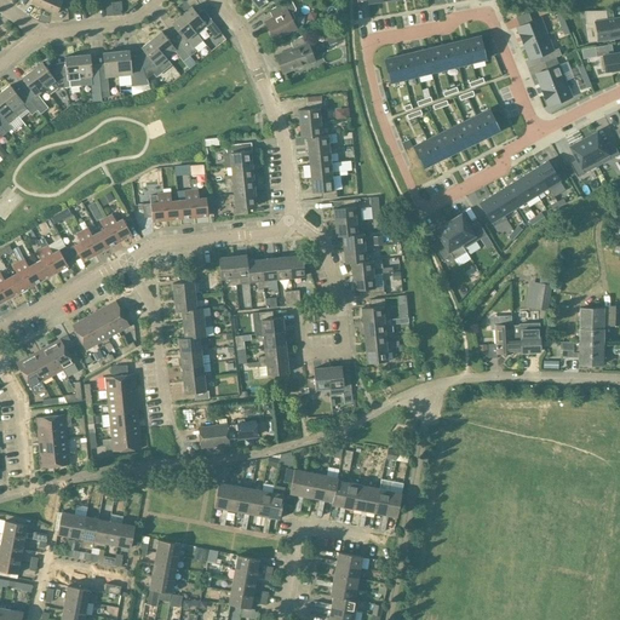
[(46,0),(44,9),(57,13),(61,6),(67,9),(69,0),(46,0)]
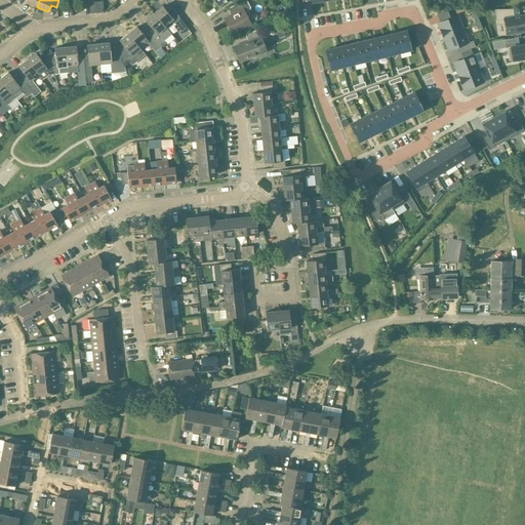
[(249,9),(250,7),(246,0),(243,0),(227,9),(231,15),(225,18),(232,34),(250,24),(247,17),(248,16),(249,14),(247,11),(249,9)]
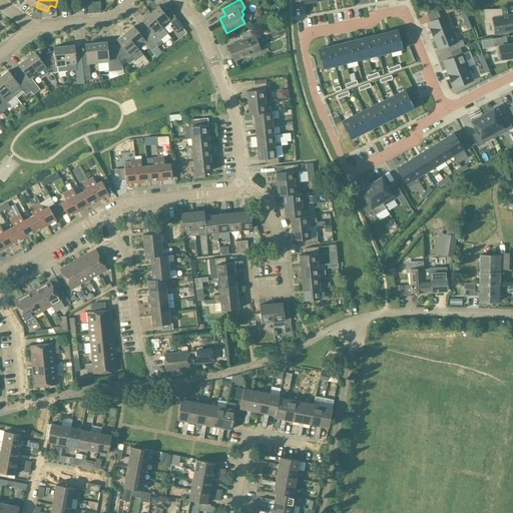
[(158,6),(150,12),(162,27),(170,22),(177,31),(182,27),(174,16),(167,8),(162,11),(158,6)]
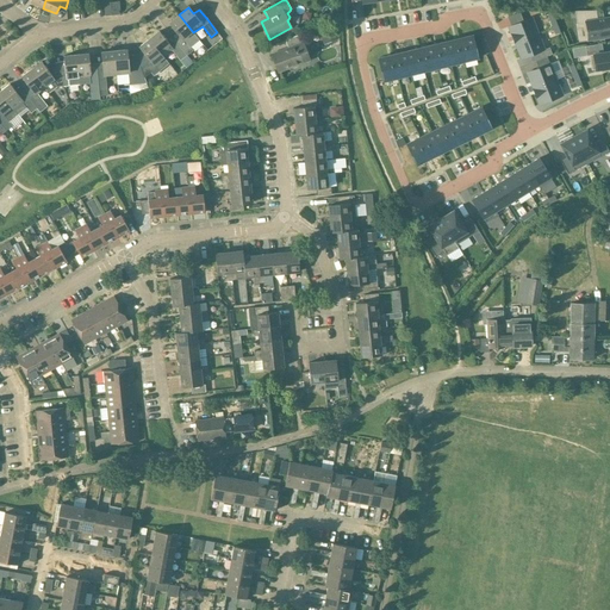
[(577,24),(584,23),(586,41),(609,37),(609,16),(597,18),(596,11),(574,11),(577,24)]
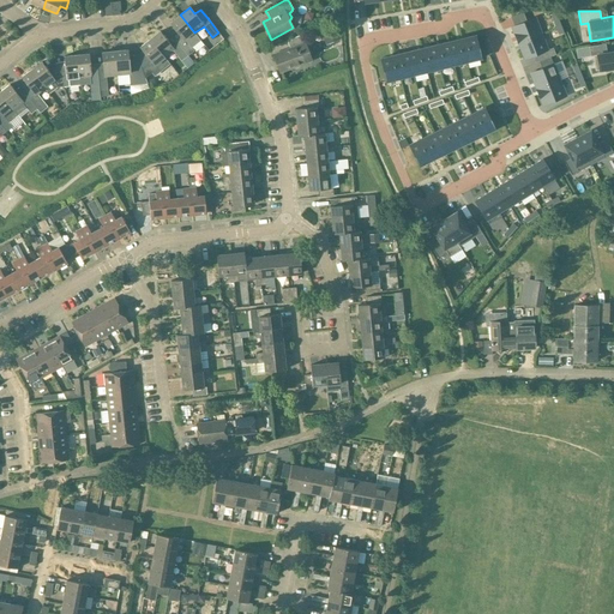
[(552,14),(557,28),(561,26),(557,13),(552,14)]
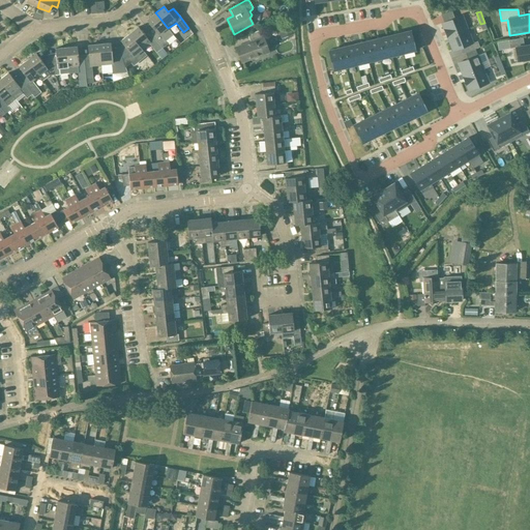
[(173,35),(168,28),(155,12),(147,20),(157,33),(152,36),(163,48),(168,43),(166,41),(173,35)]
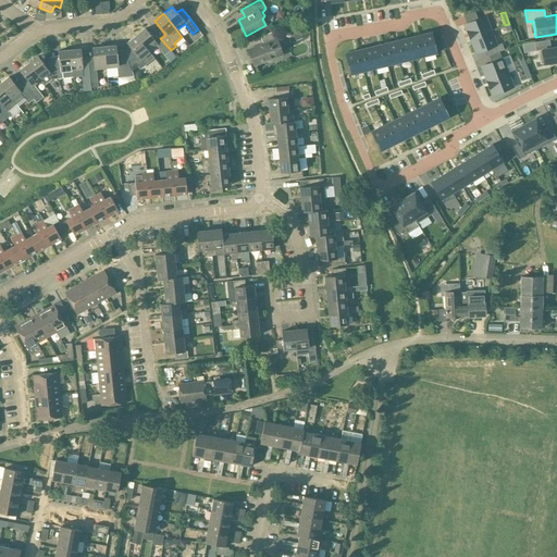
[(470,39),(491,31),(485,16),(465,25),(470,39)]
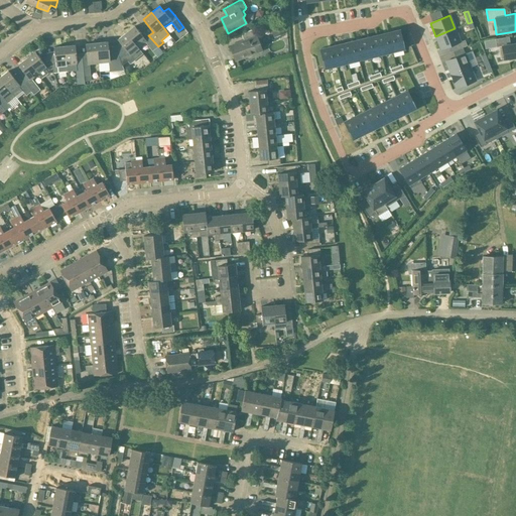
[(285,32),(283,25),(273,28),(275,35),(285,32)]
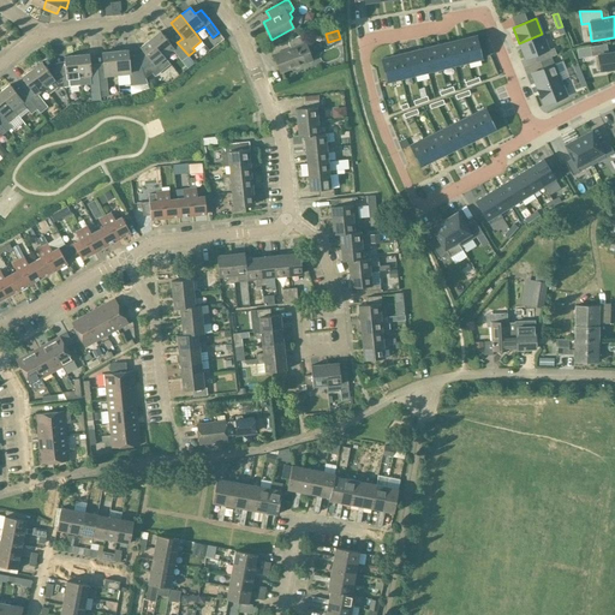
[(165,58),(173,51),(181,61),(189,55),(177,42),(172,46),(160,31),(150,40),(165,58)]
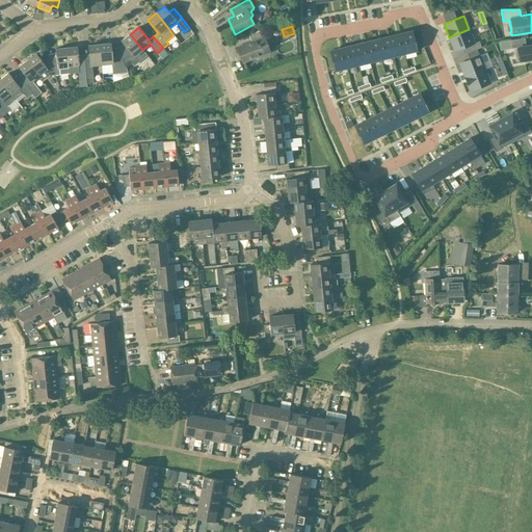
[(449,37),(454,51),(475,43),(469,29),(449,37)]
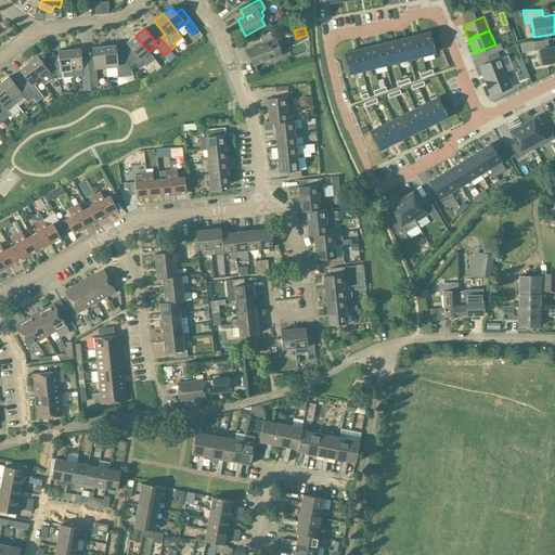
[(253,66),(275,57),(282,55),(272,31),(259,37),(262,43),(247,50),(253,66)]
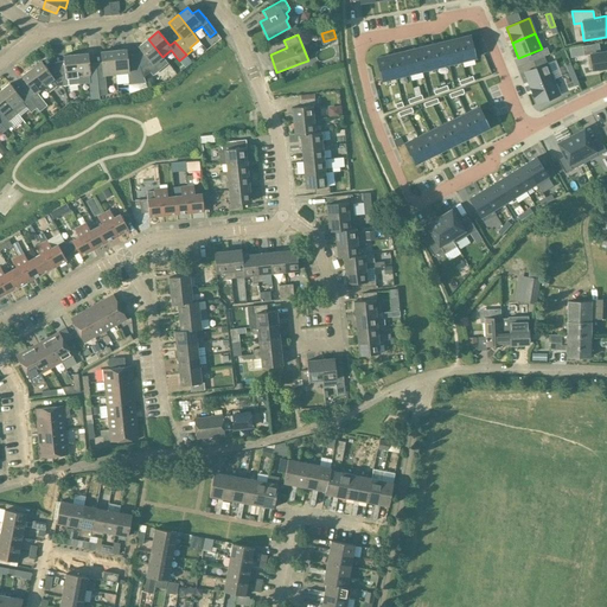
[(470,36),(455,39),(461,61),(475,58),(470,36)]
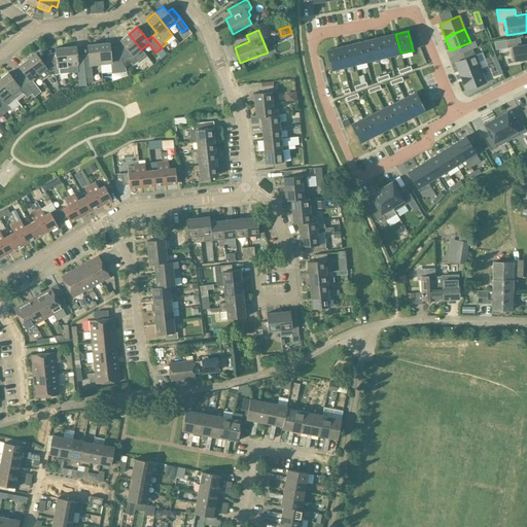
[(146,55),(141,49),(129,34),(120,40),(123,43),(116,47),(125,67),(130,63),(133,66),(146,55)]
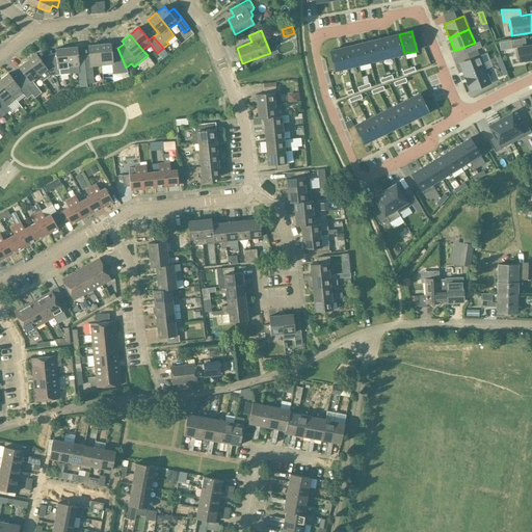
[(393,56),(404,53),(399,34),(388,36),(393,56)]
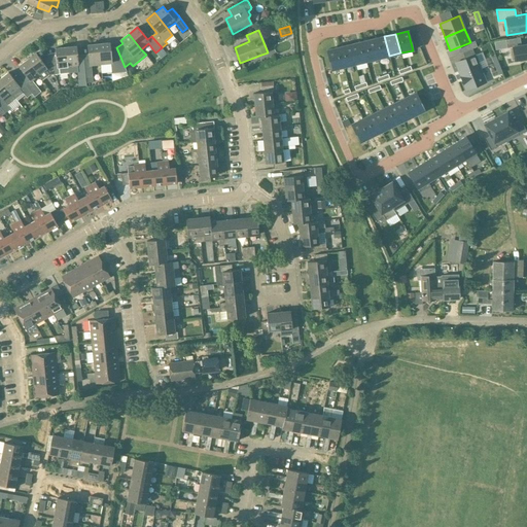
[(378,59),(389,56),(384,36),(373,39),(378,59)]
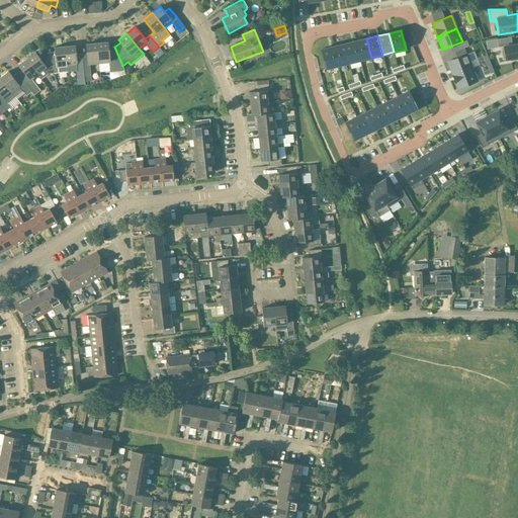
[(517,44),(508,46),(506,37),(492,39),(494,48),(500,47),(501,60),(509,58),(510,61),(517,59),(517,44)]
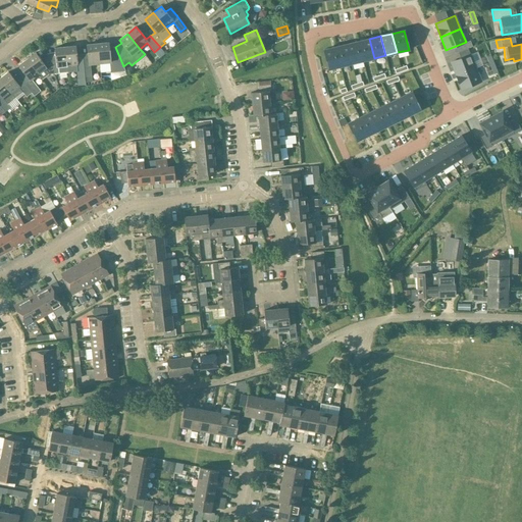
[(374,58),(369,39),(358,42),(363,61),(374,58)]
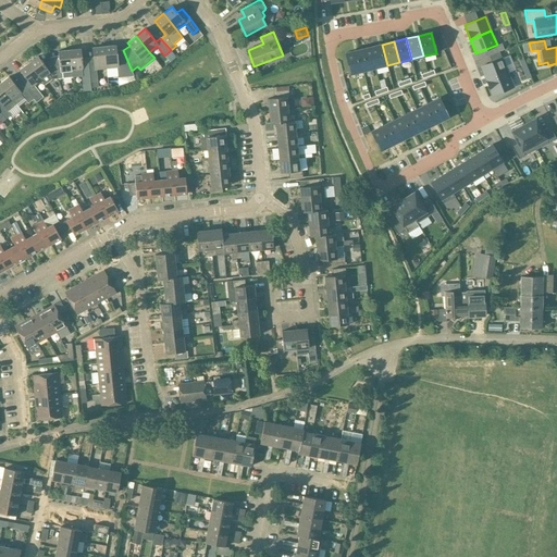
[(387,65),(382,45),(370,48),(375,67),(387,65)]
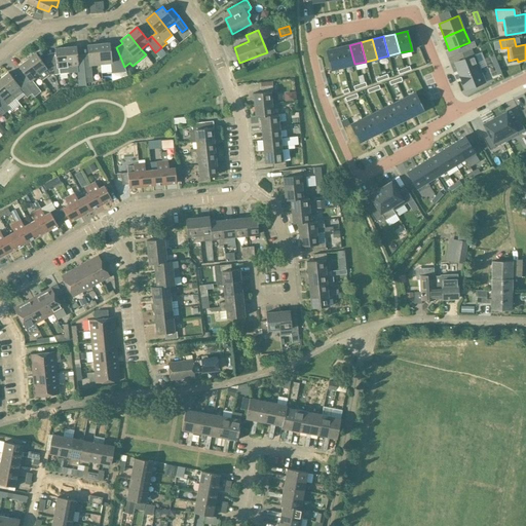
[(101,64),(110,63),(111,73),(126,72),(124,67),(116,47),(110,47),(109,43),(99,44),(101,64)]
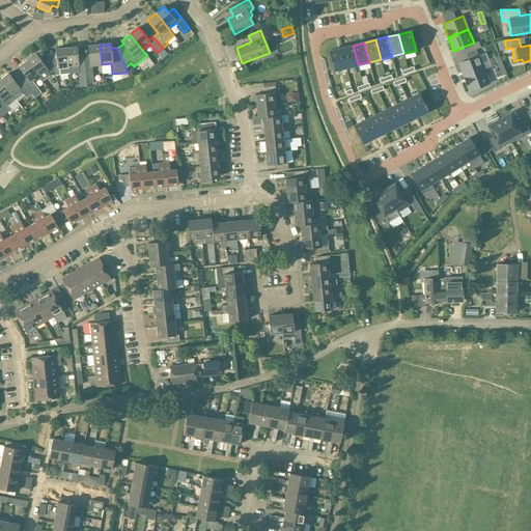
[(89,54),(83,55),(86,84),(93,83),(91,65),(102,64),(100,45),(88,46),(89,54)]
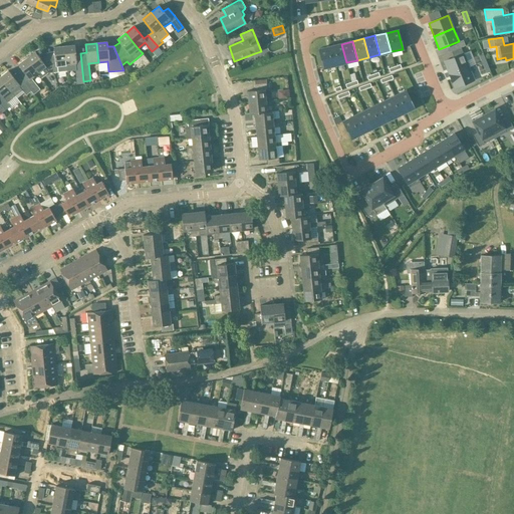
[(330,46),(335,65),(346,62),(341,44),(330,46)]
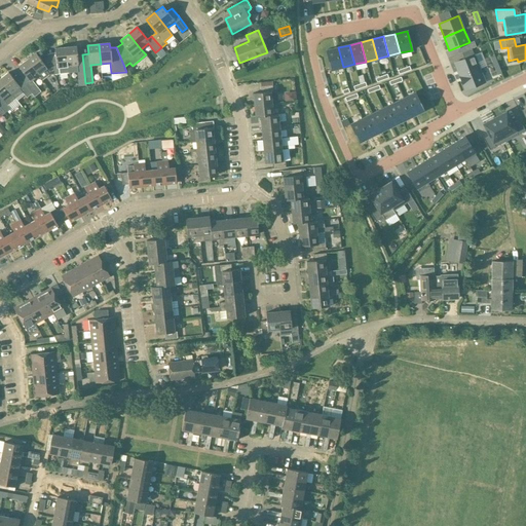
[(68,73),(77,72),(78,83),(85,83),(82,54),(77,54),(76,46),(66,47),(68,73)]
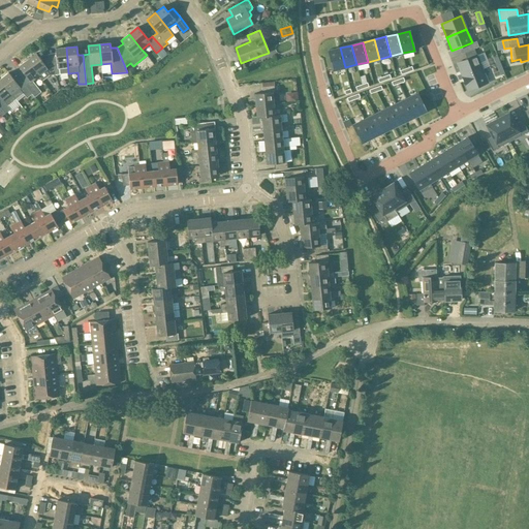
[(55,53),(48,55),(51,64),(55,75),(68,73),(66,48),(55,49),(55,53)]
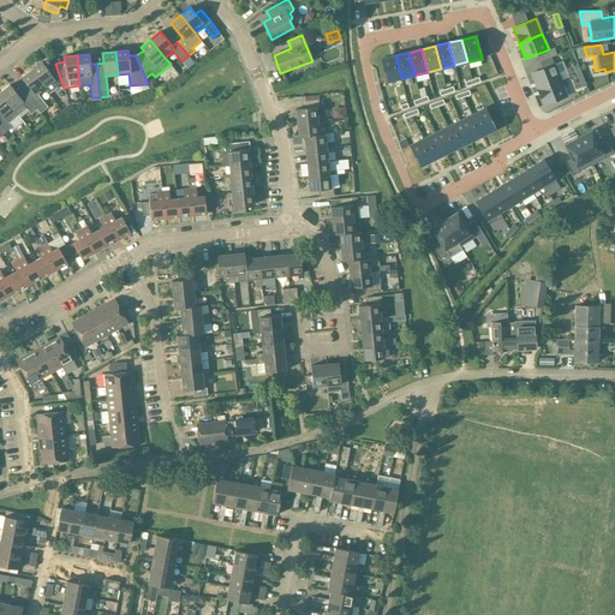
[(401,78),(395,55),(382,59),(387,82),(401,78)]
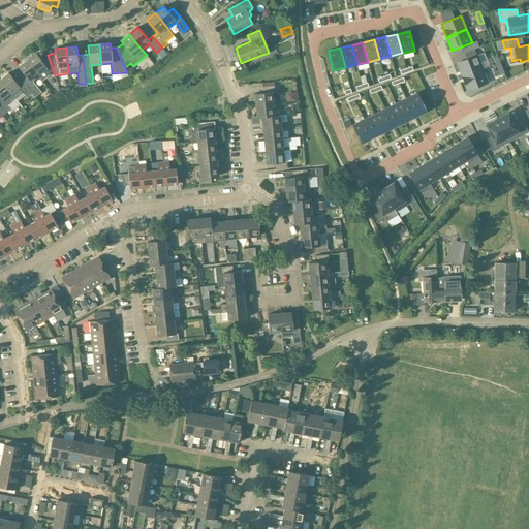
[(51,64),(44,65),(36,54),(27,60),(39,75),(42,81),(50,75),(55,75),(51,64)]
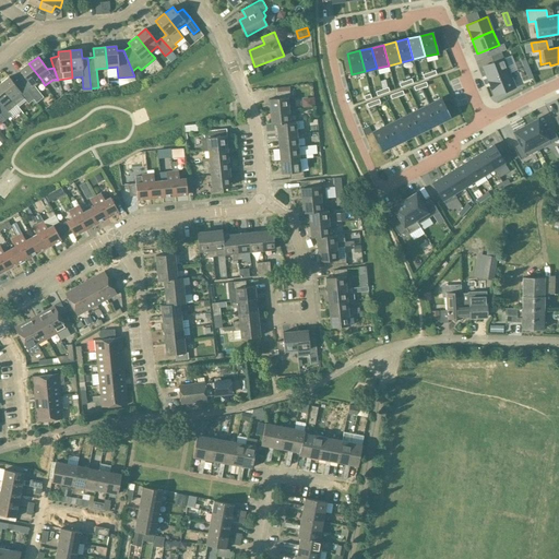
[(504,58),(510,71),(515,69),(513,61),(511,62),(509,57),(504,58)]
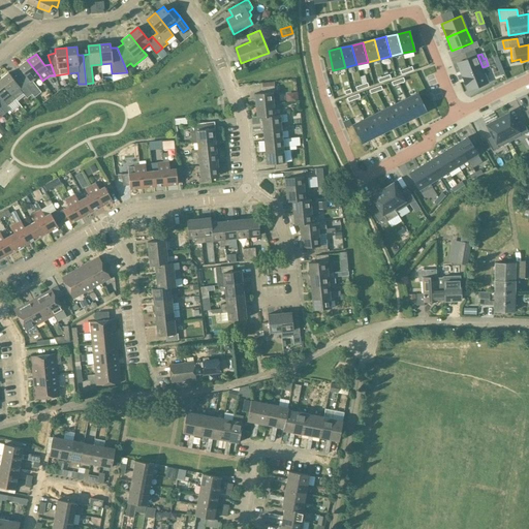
[(457,63),(462,76),(483,69),(476,55),(457,63)]
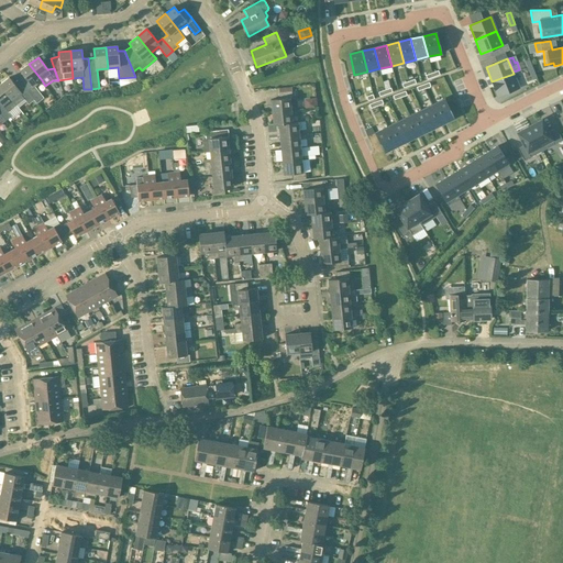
[(34,86),(42,80),(29,64),(20,70),(23,76),(19,79),(34,100),(36,103),(43,98),(34,86)]
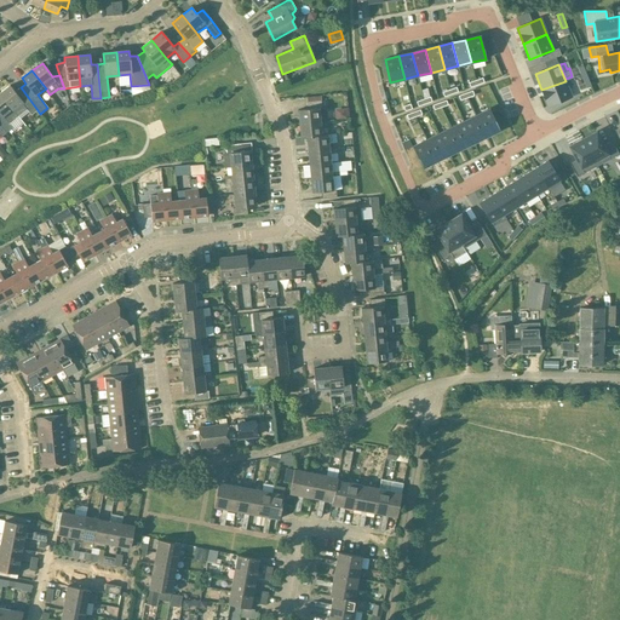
[(586,89),(591,86),(585,73),(581,75),(586,89)]
